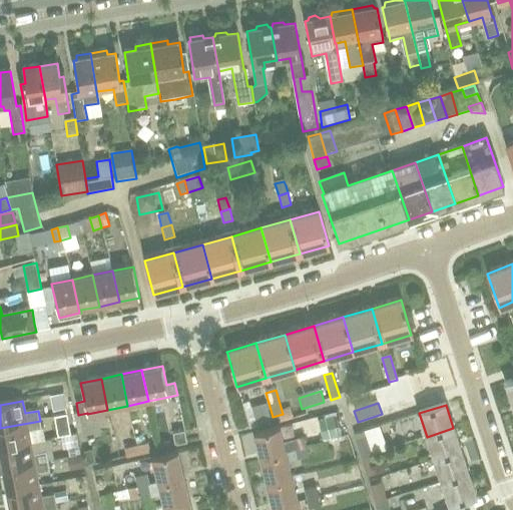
[(67,416),(54,418),(58,439),(71,437),(67,416)]
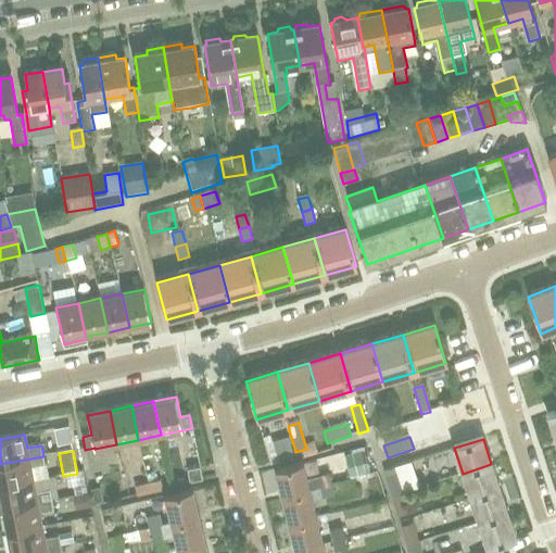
[(0,488),(33,481),(30,469),(45,466),(43,456),(0,464),(0,488)]
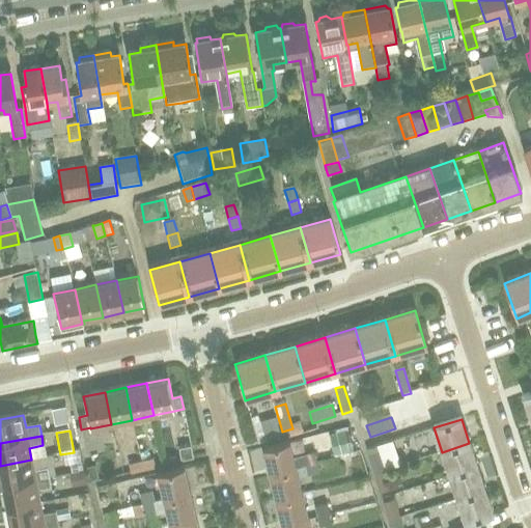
[(382,447),(390,471),(407,466),(398,442),(382,447)]
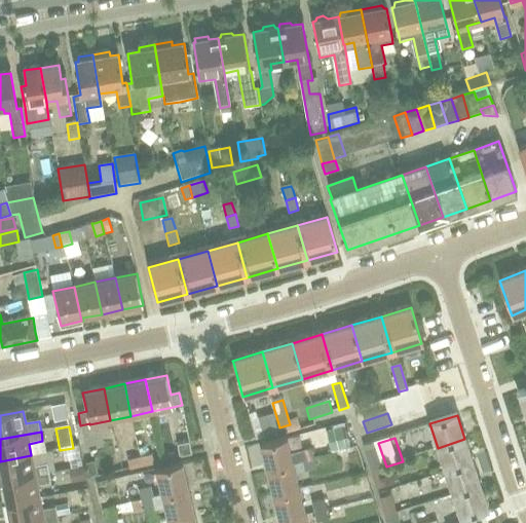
[(464,439),(438,448),(445,472),(473,462),(464,439)]
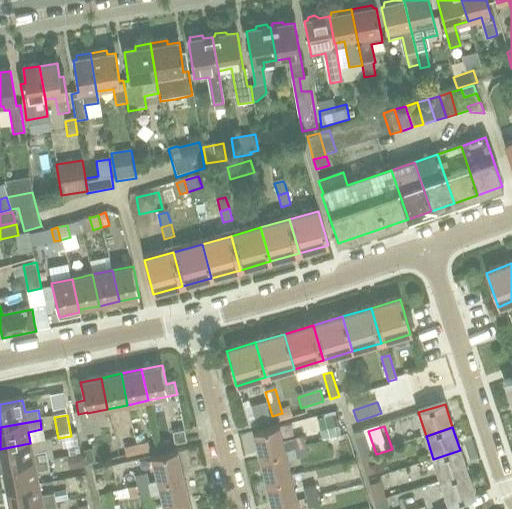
[(254,433),(260,458),(284,452),(278,428),(272,429),(254,433)]
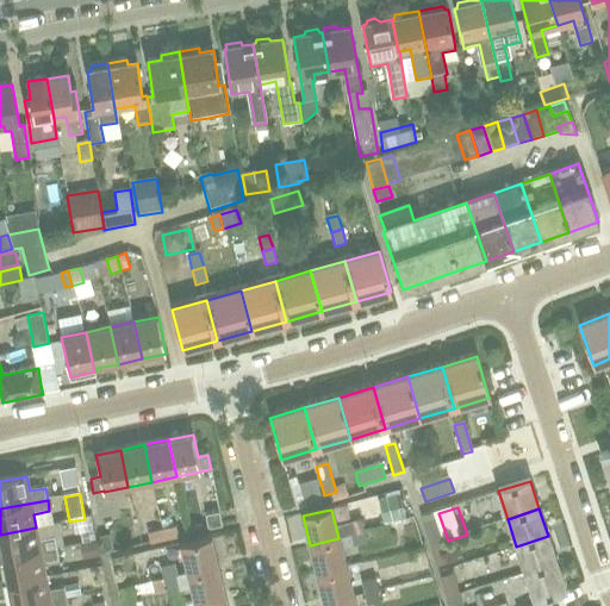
[(205,516),(209,530),(222,528),(219,513),(205,516)]
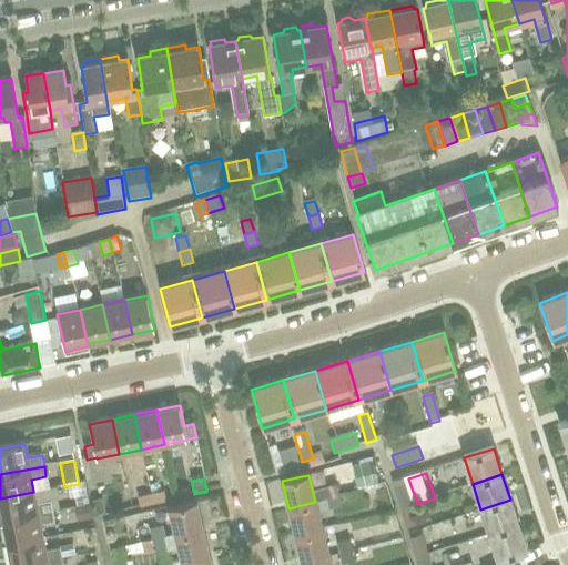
[(401,508),(412,504),(404,478),(392,482),(401,508)]
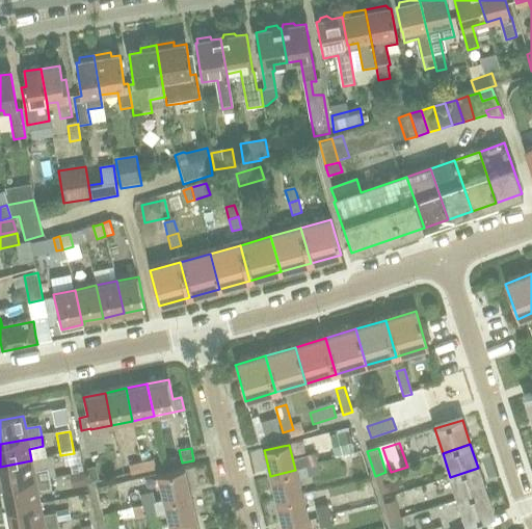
[(303,457),(307,468),(318,465),(315,454),(303,457)]
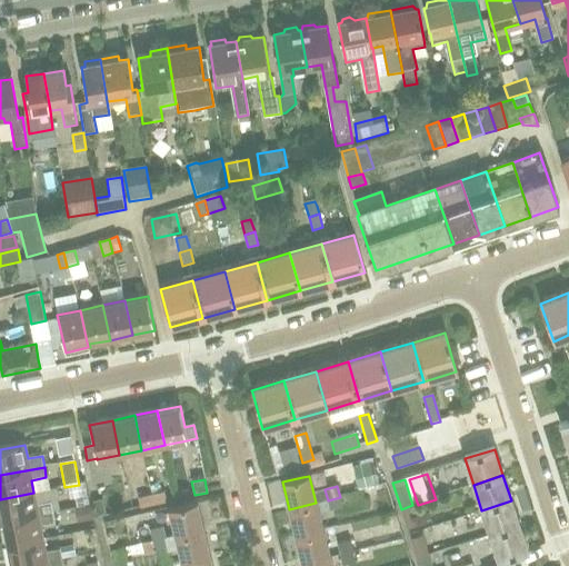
[(165,492),(151,495),(153,504),(167,500),(165,492)]
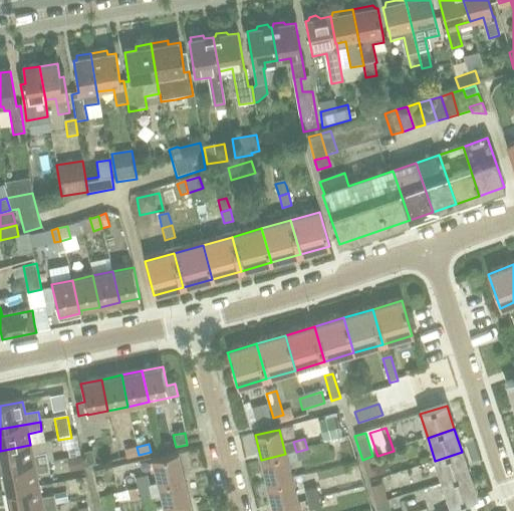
[(0,458),(3,473),(48,464),(46,454),(33,457),(30,445),(0,451),(0,458)]
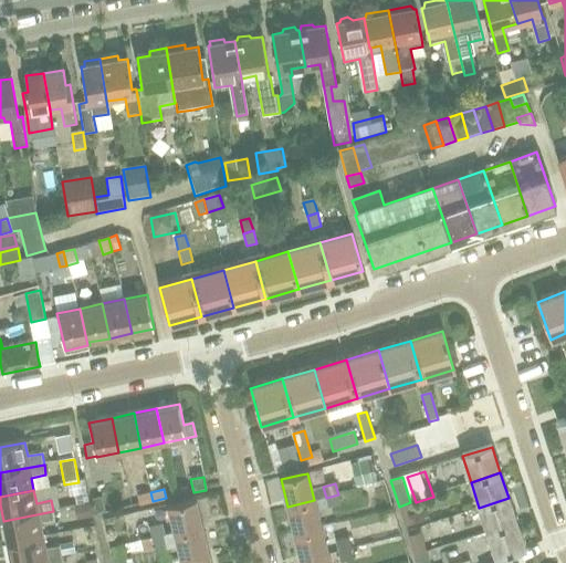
[(153,501),(150,492),(137,496),(139,504),(153,501)]
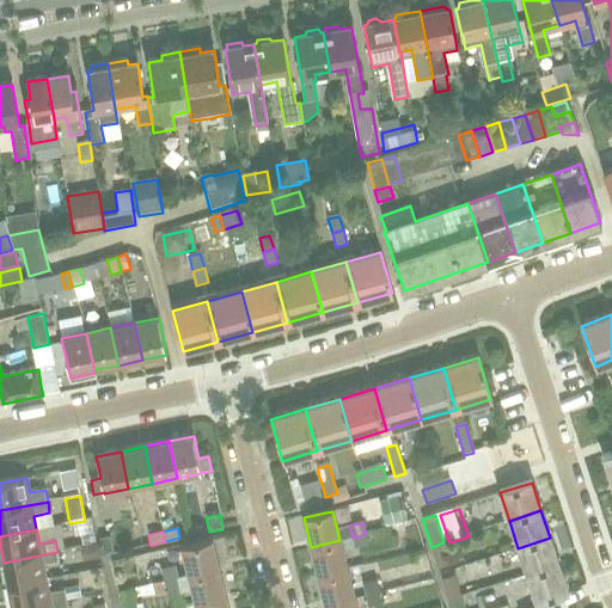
[(368,545),(366,534),(353,538),(355,550),(368,547),(368,545)]
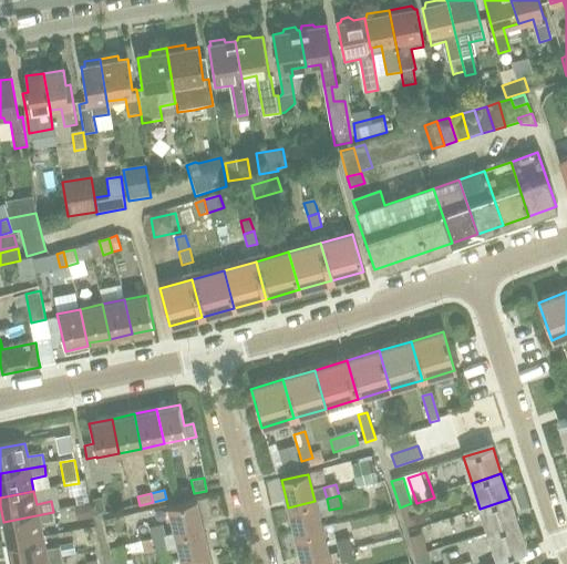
[(94,500),(98,512),(105,511),(102,498),(94,500)]
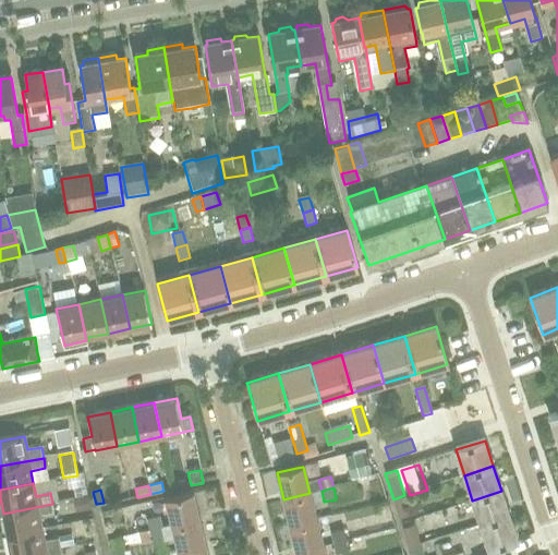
[(472,501),(481,525),(509,516),(501,491),(472,501)]
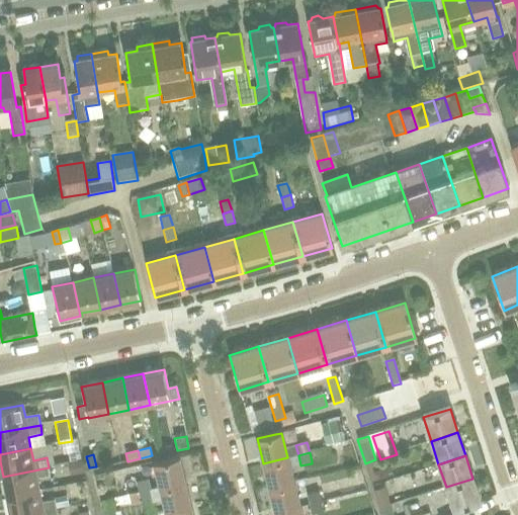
[(157,470),(161,488),(185,482),(179,456),(155,462),(157,470)]
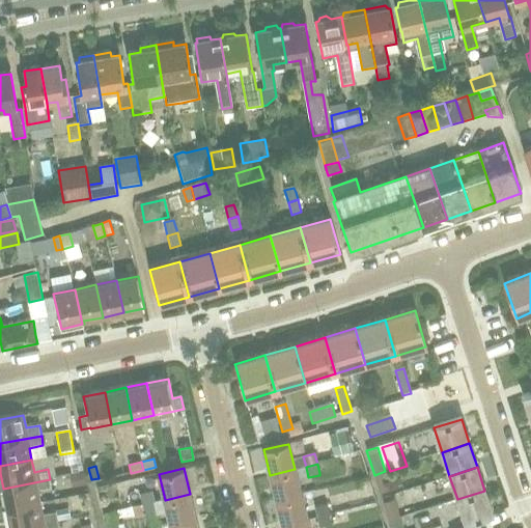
[(270,475),(276,501),(301,495),(298,479),(295,469),(270,475)]
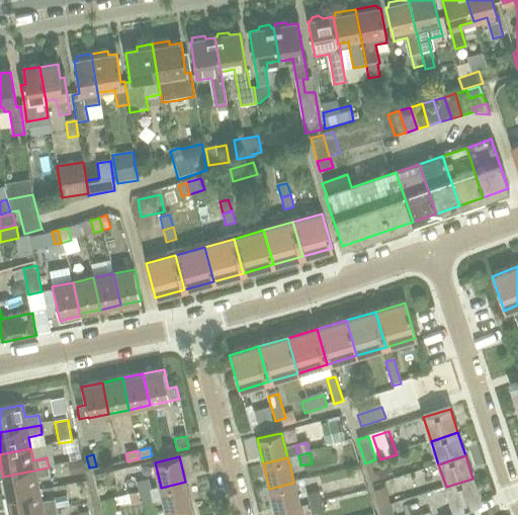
[(371,483),(372,482),(381,480),(375,459),(365,463),(371,483)]
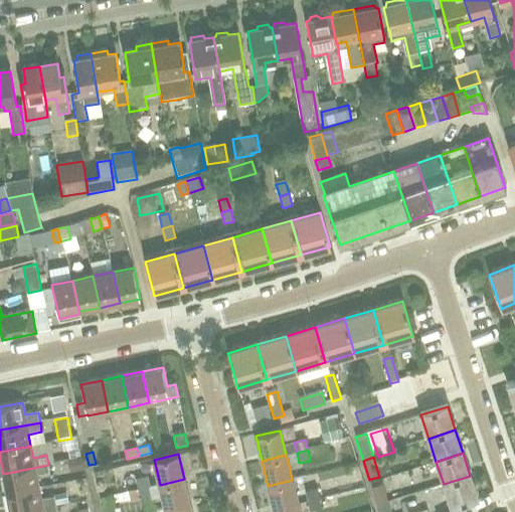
[(7,495),(39,489),(36,477),(49,475),(48,465),(3,474),(7,495)]
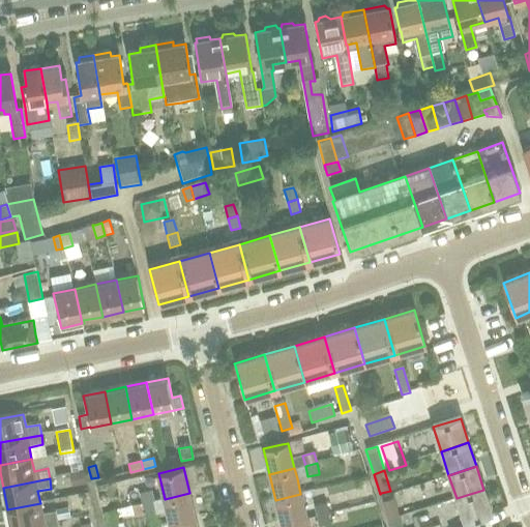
[(126,494),(142,494),(142,482),(126,482),(126,494)]
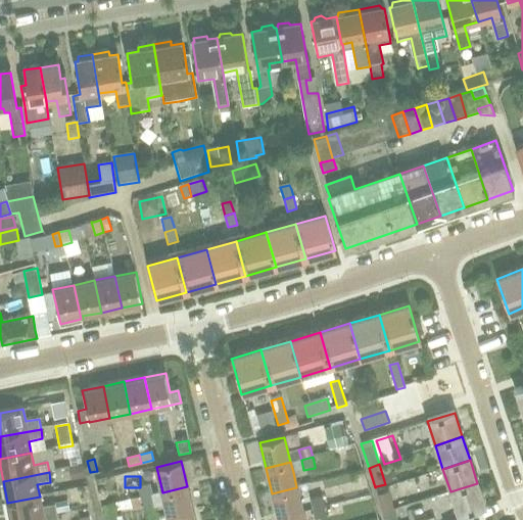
[(450,491),(450,492),(458,516),(485,507),(477,483),(450,491)]
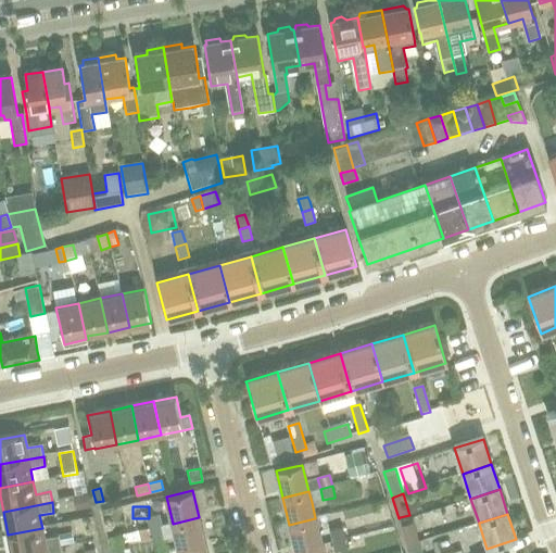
[(149,529),(162,526),(160,516),(146,519),(149,529)]
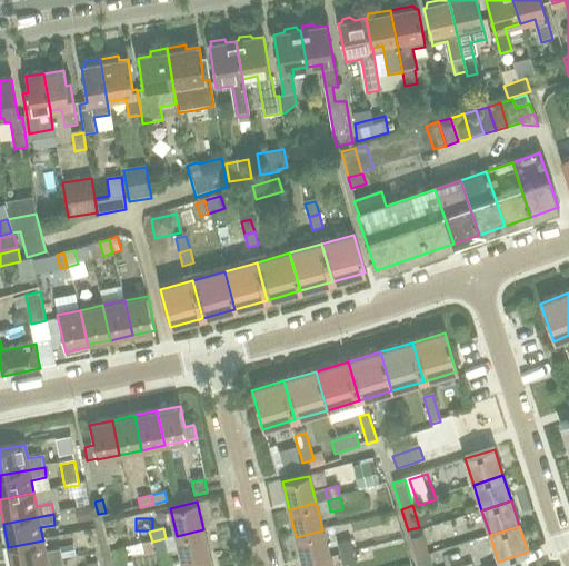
[(180,550),(183,564),(210,557),(203,529),(177,536),(166,538),(169,550),(167,552),(167,554),(180,550)]
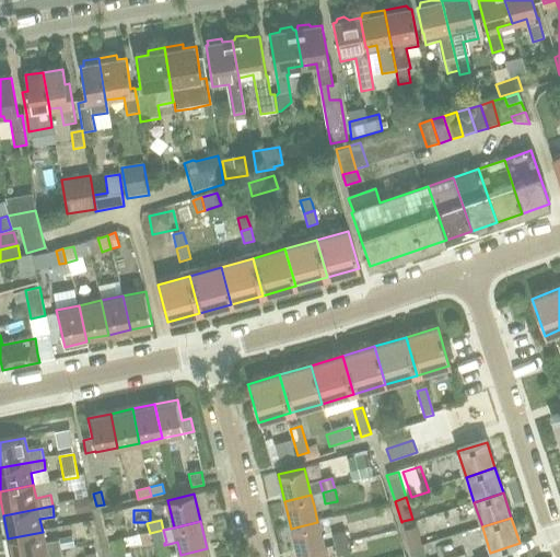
[(317,522),(291,529),(298,556),(324,549),(322,538),(317,522)]
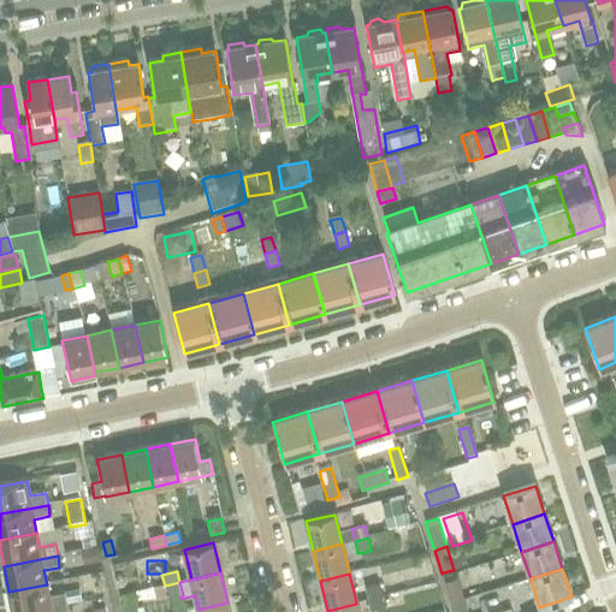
[(444,584),(450,605),(465,601),(458,581),(444,584)]
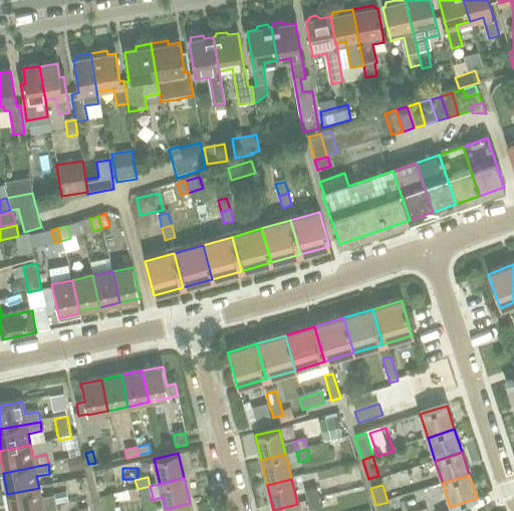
[(150,486),(138,489),(141,500),(151,498),(153,497),(150,486)]
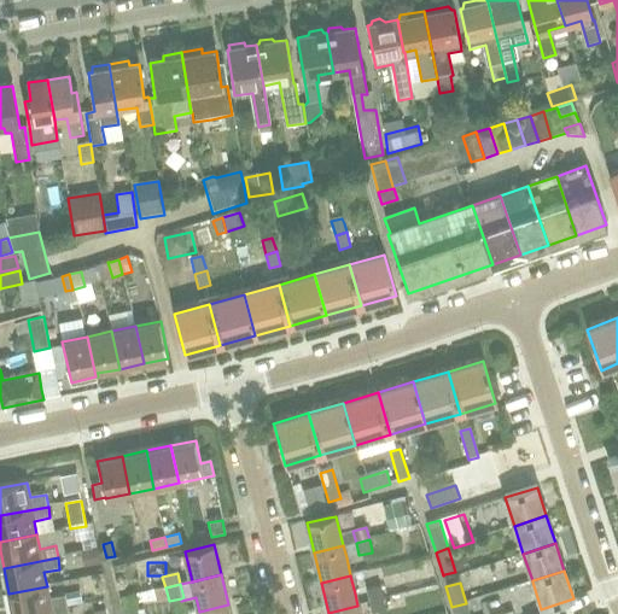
[(40,613),(68,608),(65,597),(50,600),(47,586),(9,594),(12,613),(40,613)]
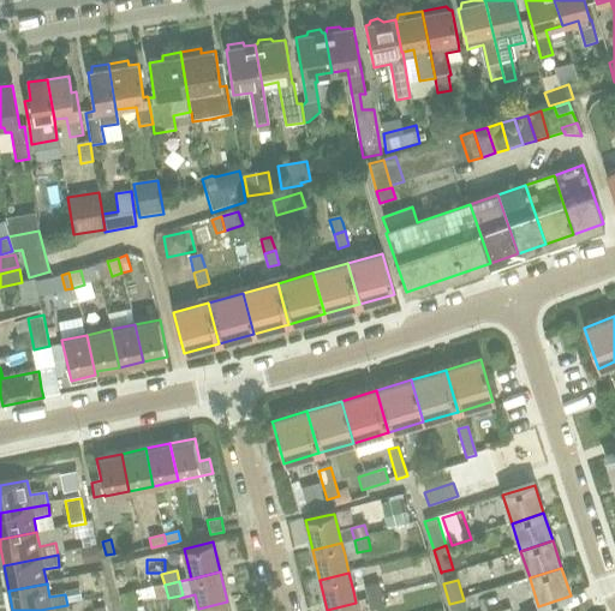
[(378,585),(365,588),(368,600),(381,597),(378,585)]
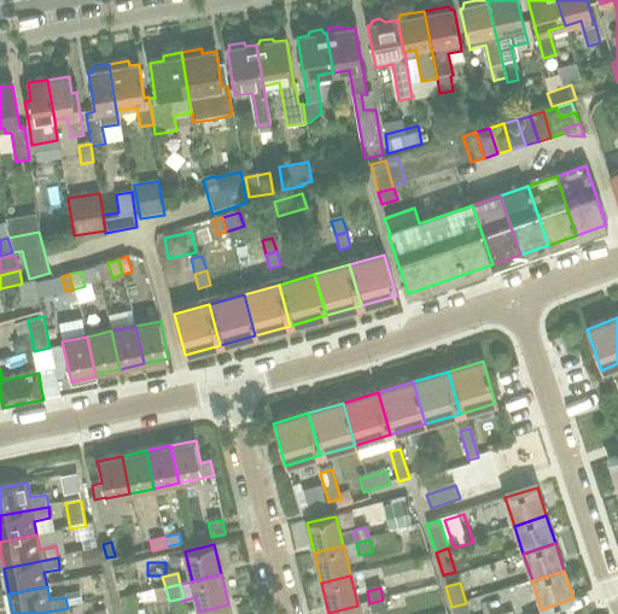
[(483,613),(489,612),(489,613),(522,613),(518,592),(474,601),(477,613),(483,613)]
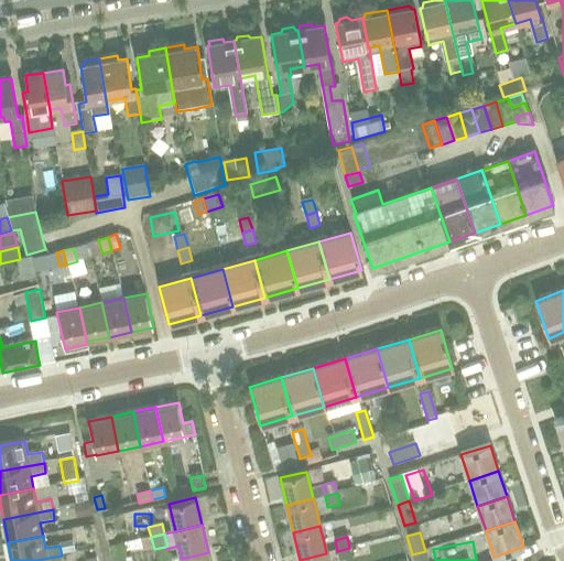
[(349,548),(337,551),(339,560),(348,560),(351,559),(349,548)]
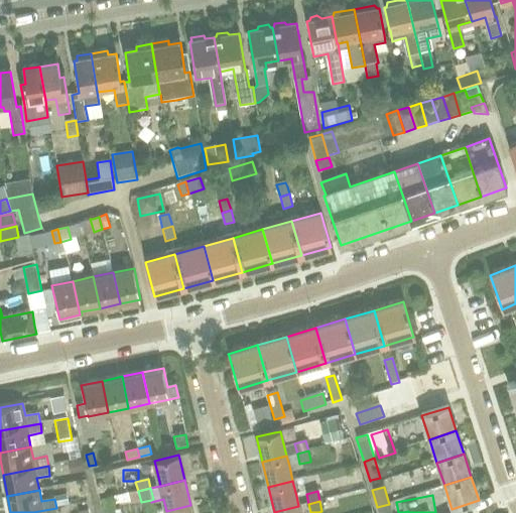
[(377,507),(377,508),(378,512),(391,512),(389,504),(377,507)]
